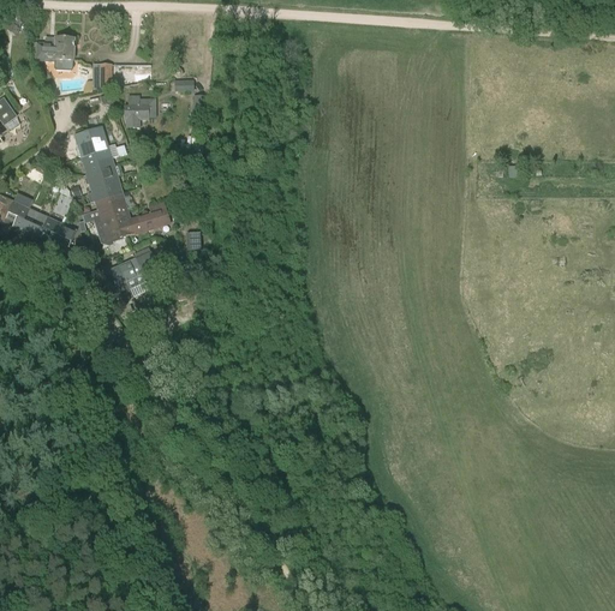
[(67,33),(66,35),(65,37),(55,36),(55,37),(46,37),(46,41),(36,40),(35,59),(55,60),(54,70),(72,71),(72,59),(75,59),(75,37),(73,37),(73,35),(72,34),(67,33)]
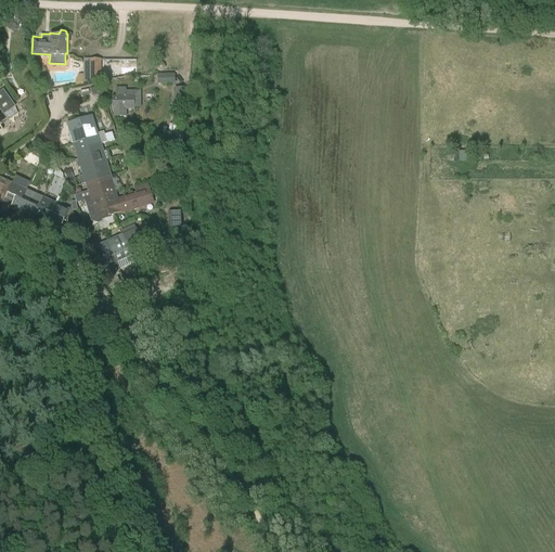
[(84,79),(101,79),(101,56),(84,58),(84,79)]
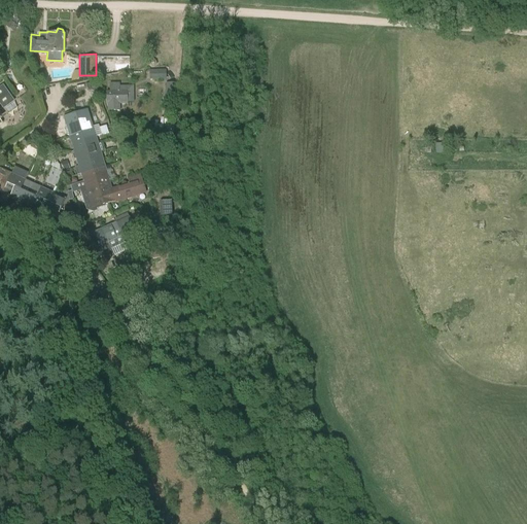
[(149,68),(150,78),(167,77),(167,68),(149,68)]
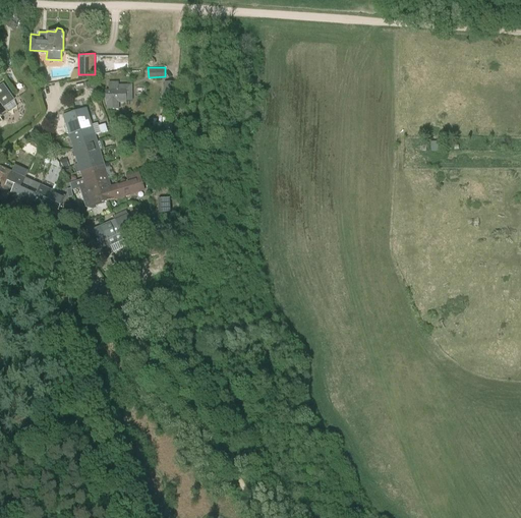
[(98,92),(96,83),(91,79),(84,81),(87,89),(91,88),(96,93),(98,92)]
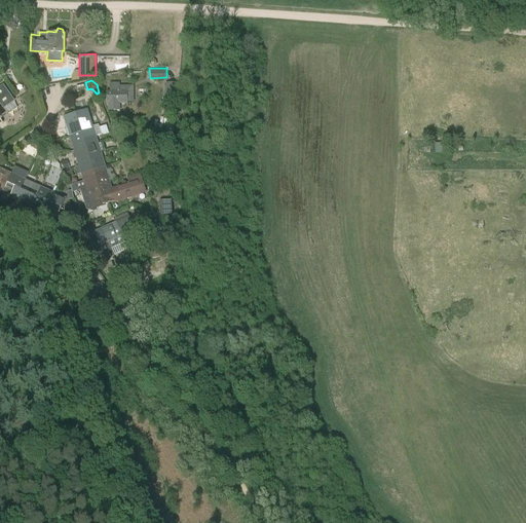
[(127,100),(127,89),(120,89),(120,80),(110,81),(110,89),(106,89),(107,100),(108,100),(108,108),(119,108),(119,100),(127,100)]
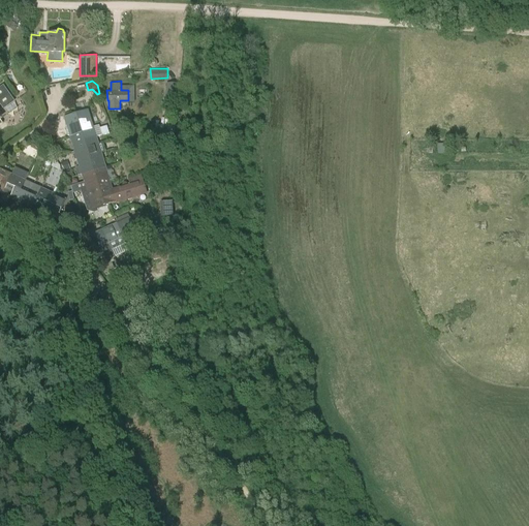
[(168,81),(167,99),(177,99),(178,82),(168,81)]
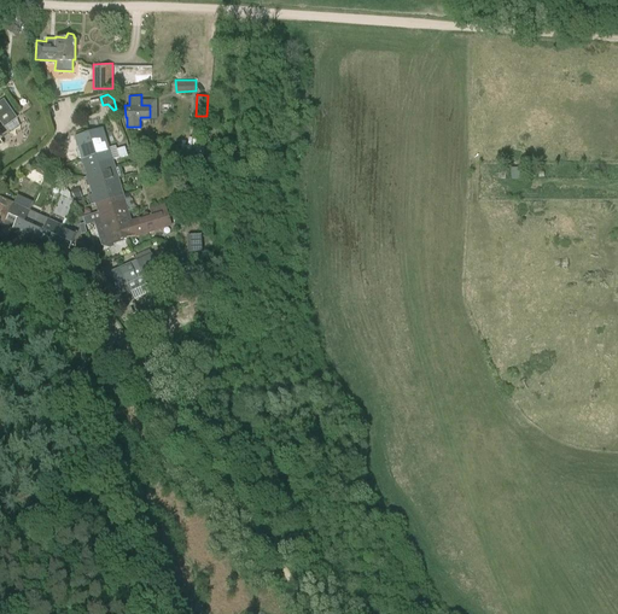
[(0,142),(4,141),(0,136),(0,126),(3,123),(3,124),(17,115),(4,98),(0,99),(0,142)]
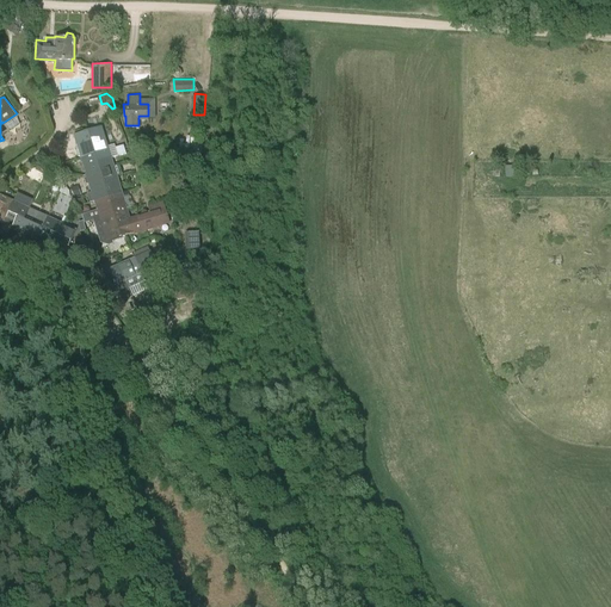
[(75,134),(80,152),(107,143),(102,125),(75,134)]
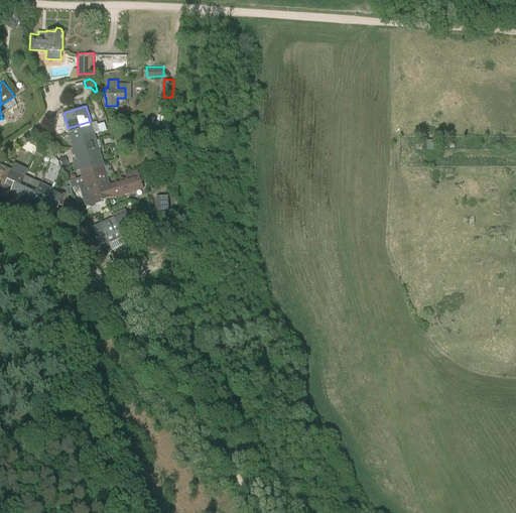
[(91,121),(68,128),(73,142),(95,135),(94,131),(106,128),(104,121),(97,123),(95,121),(91,122),(91,121)]
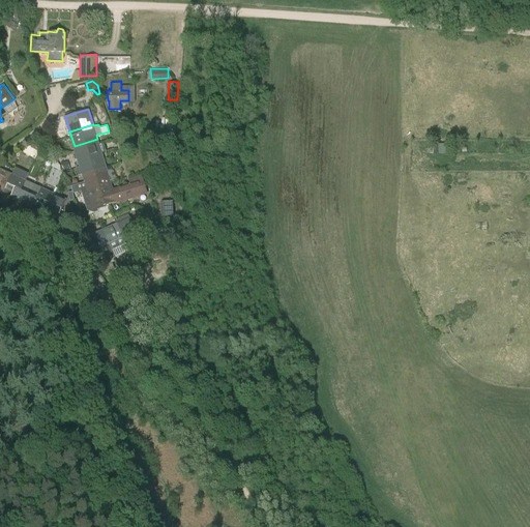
[(97,139),(75,146),(79,162),(102,154),(101,150),(106,149),(104,142),(98,143),(97,139)]
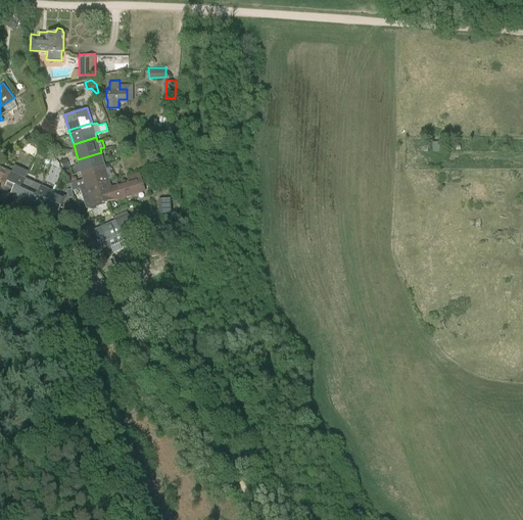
[(59,142),(53,145),(57,153),(63,150),(59,142)]
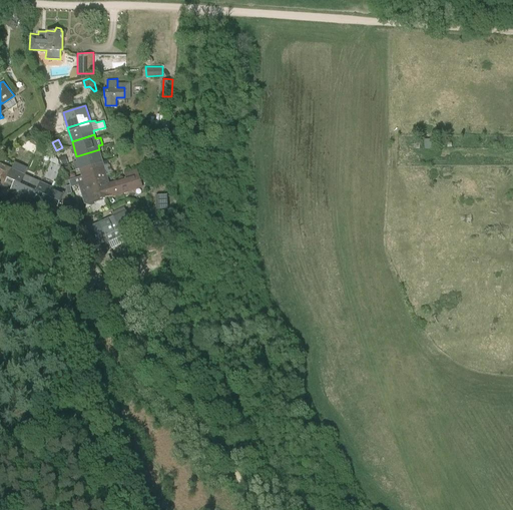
[(99,149),(76,156),(81,171),(103,164),(99,149)]
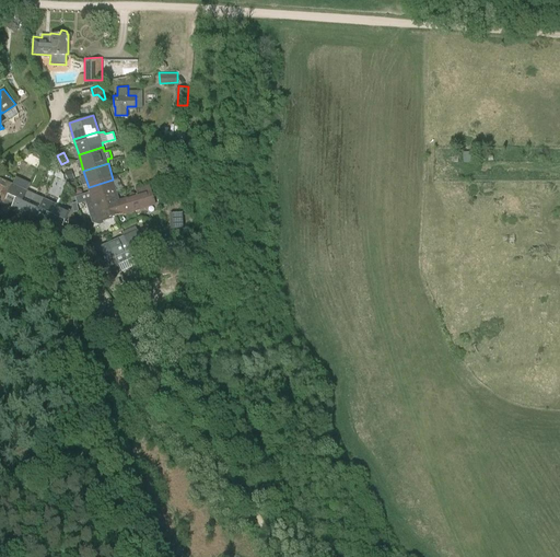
[(57,170),(55,174),(63,178),(65,172),(57,170)]
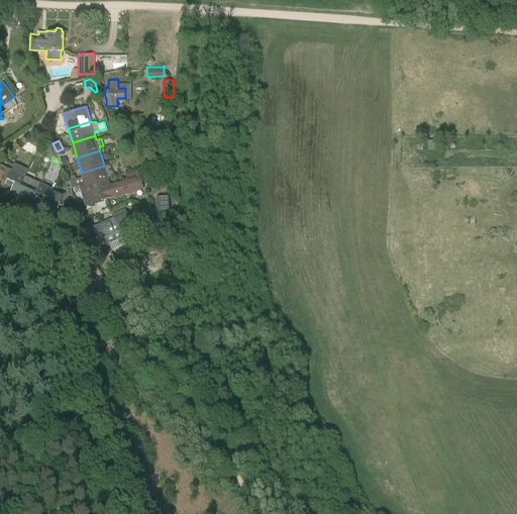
[(158,171),(169,168),(169,165),(170,164),(170,160),(161,160),(162,161),(145,166),(148,176),(158,173),(158,171)]
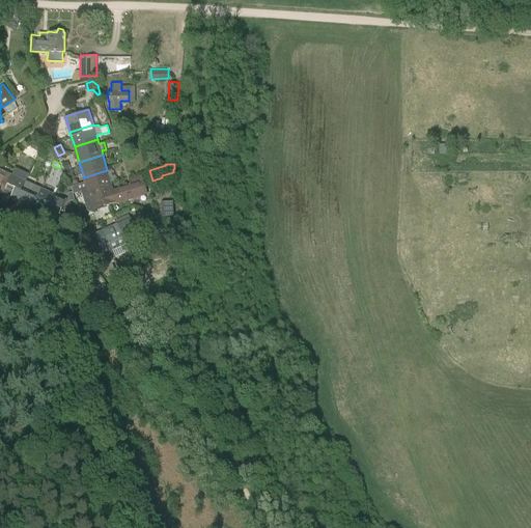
[(0,167),(0,174),(8,179),(2,193),(14,198),(23,178),(11,173),(11,172),(0,167)]
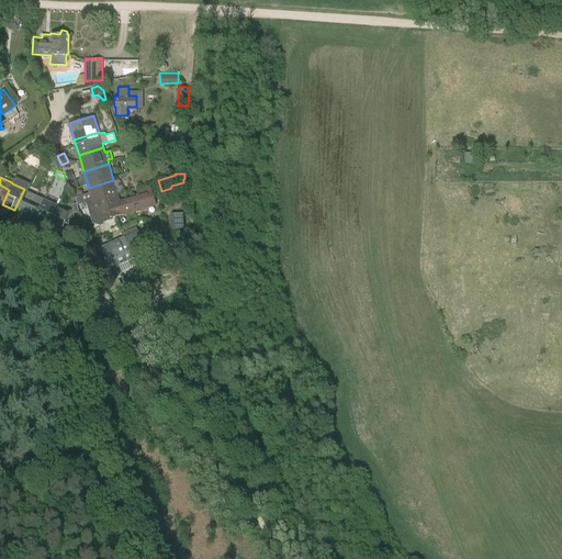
[(93,203),(119,196),(113,180),(89,188),(93,203)]
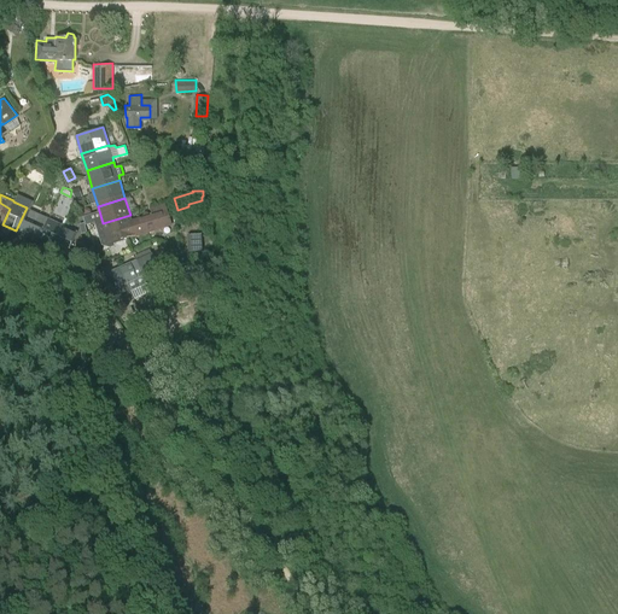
[(27,208),(16,231),(28,237),(39,212),(27,208)]
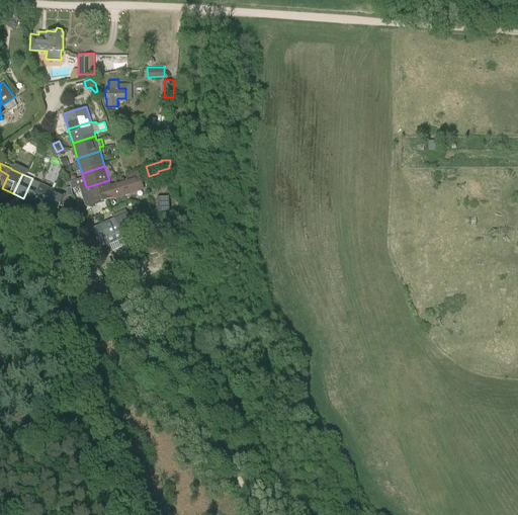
[(140,175),(110,184),(113,196),(144,187),(140,175)]
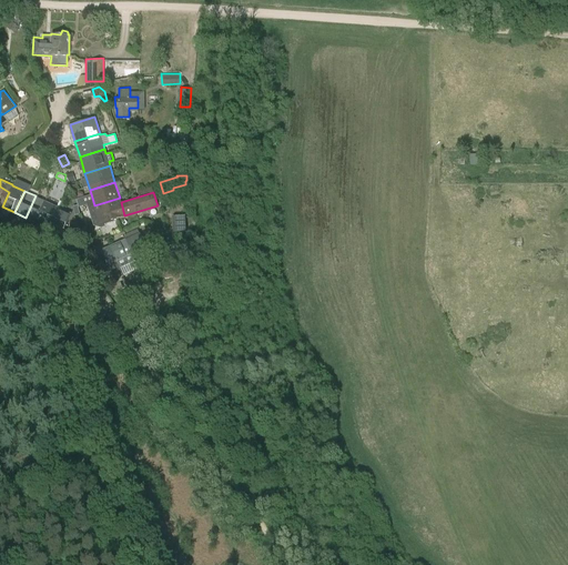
[(36,195),(26,218),(38,223),(48,201),(36,195)]
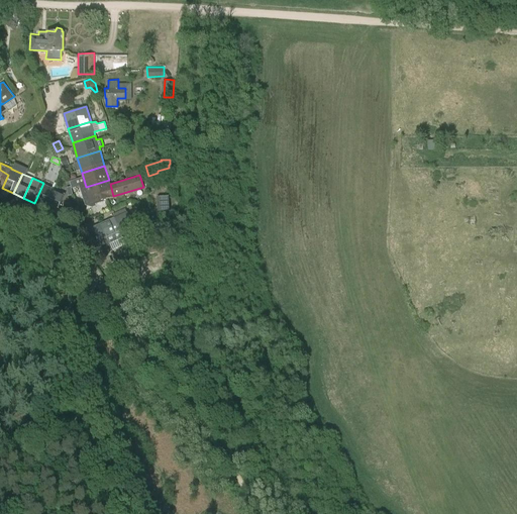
[(113,196),(110,184),(109,180),(86,187),(91,202),(113,196)]
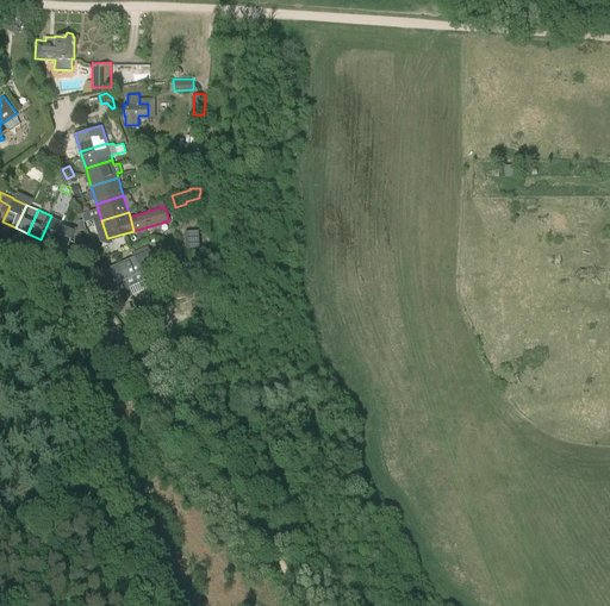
[(51,216),(41,239),(53,245),(66,216),(63,214),(61,220),(51,216)]
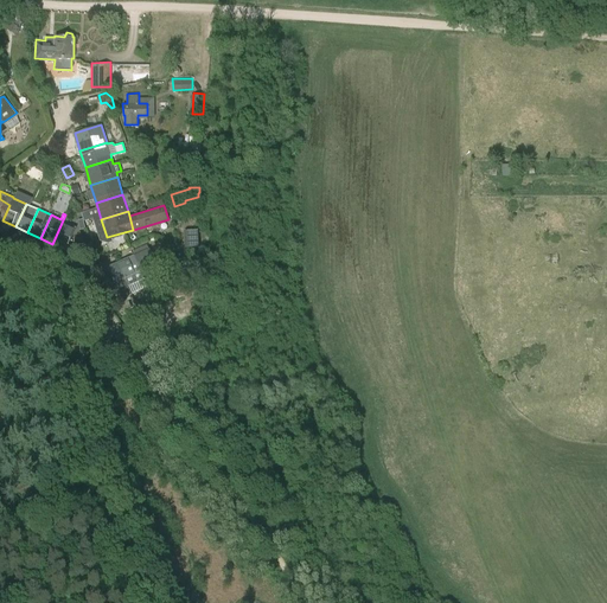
[(80,257),(83,249),(68,242),(76,226),(63,220),(65,215),(52,244),(65,250),(80,257)]
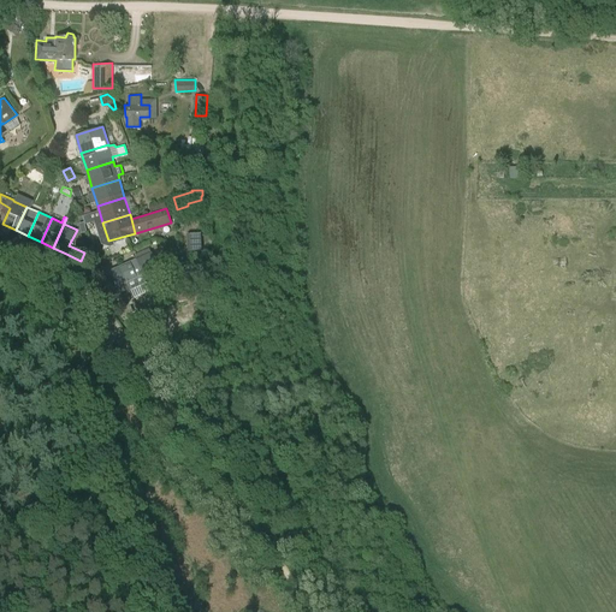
[(150,250),(135,257),(142,274),(159,267),(150,250)]
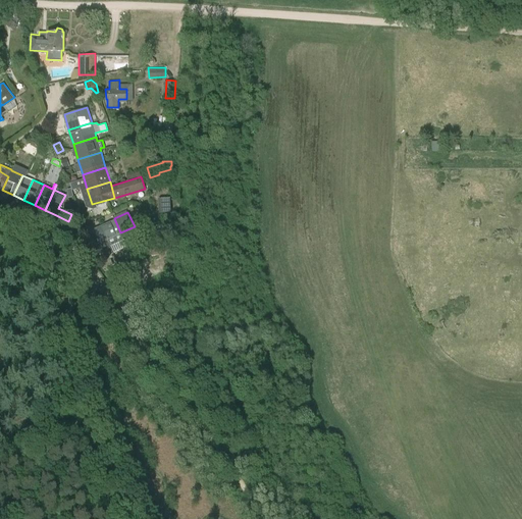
[(120,232),(114,218),(102,224),(108,238),(120,232)]
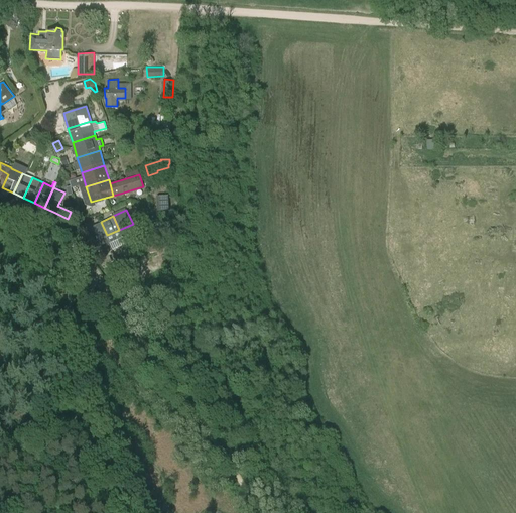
[(93,241),(107,235),(101,222),(87,228),(93,241)]
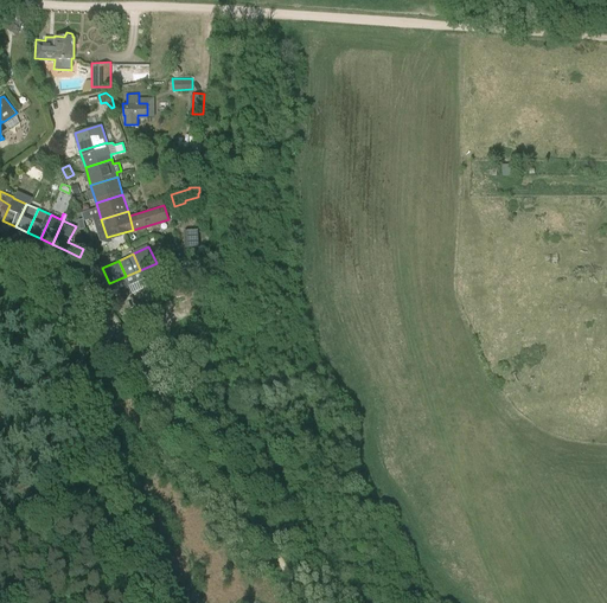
[(167,286),(170,296),(189,293),(186,281),(167,286)]
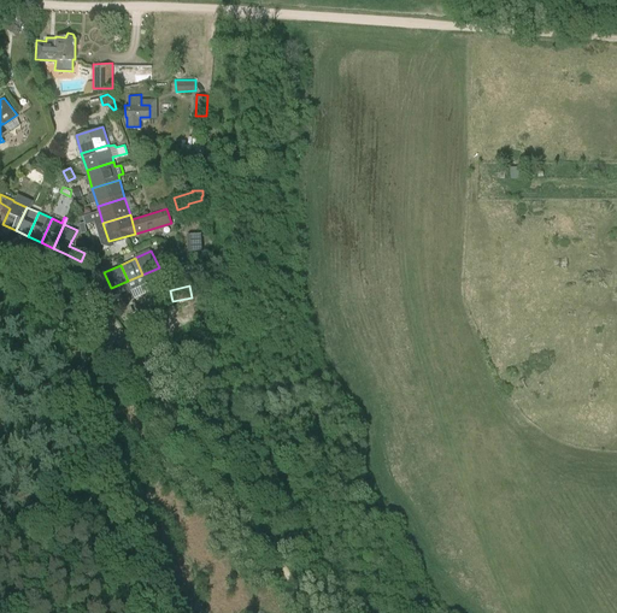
[(156,323),(164,319),(157,304),(148,307),(156,323)]
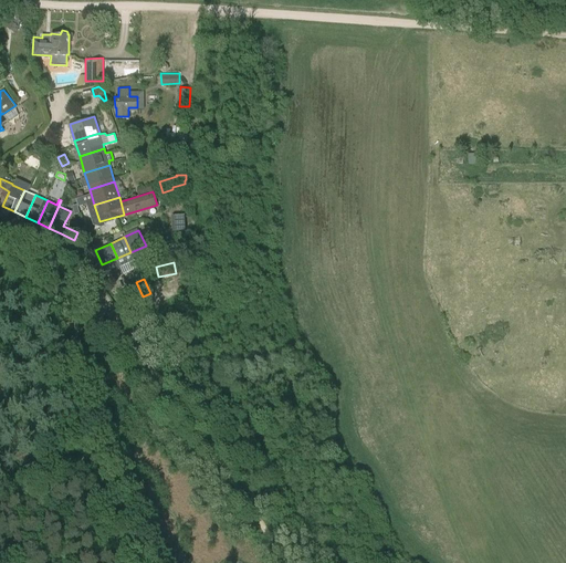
[(130,292),(125,294),(128,303),(134,301),(130,292)]
